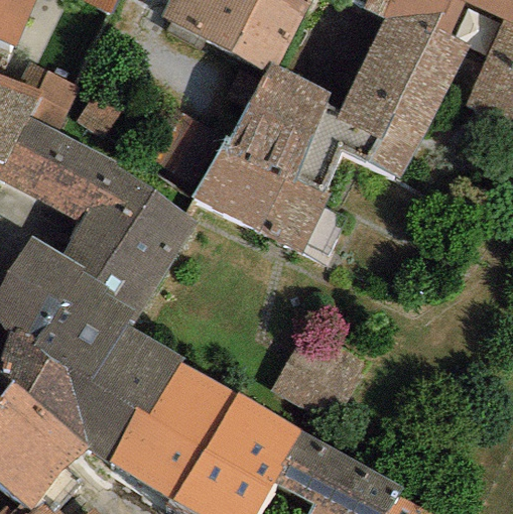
[(0,0),(0,36),(16,44),(36,0),(0,0)]
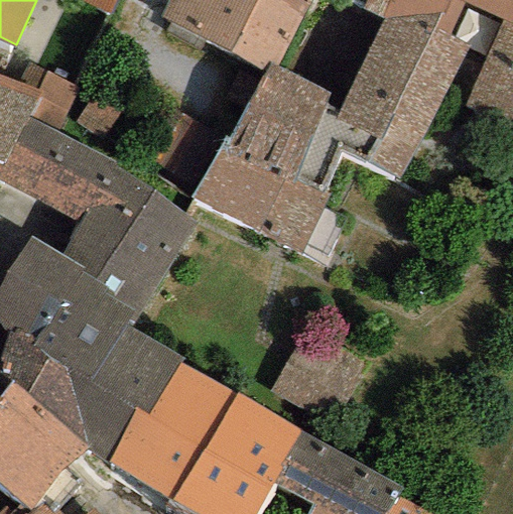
[(168,0),(162,14),(264,69),(268,60),(277,66),(309,0),(168,0)]
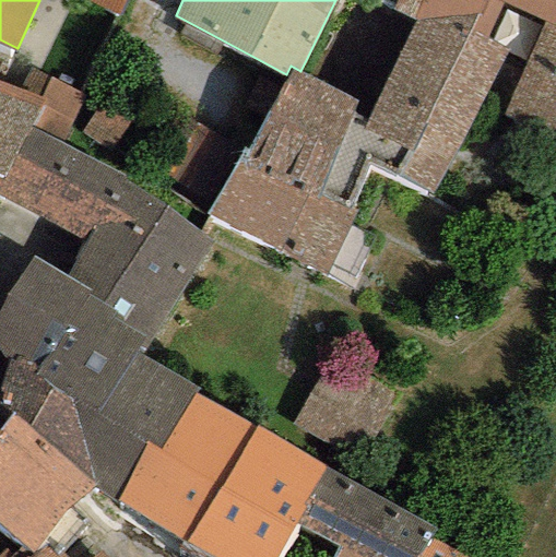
[(415,20),(421,8),(424,0),(398,0),(394,10),(415,20)]
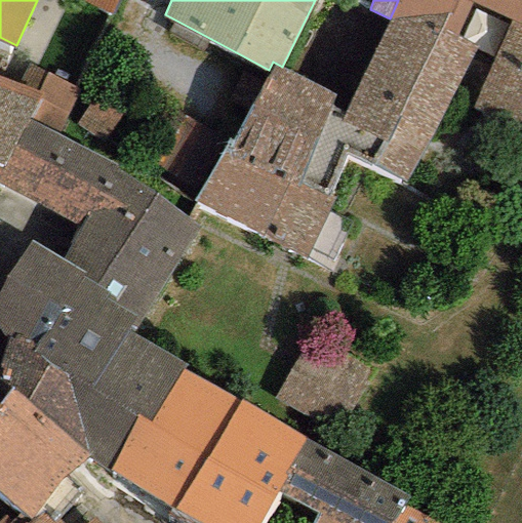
[(398,0),(395,7),(457,37),(475,1),(514,19),(521,23),(521,0),(398,0)]
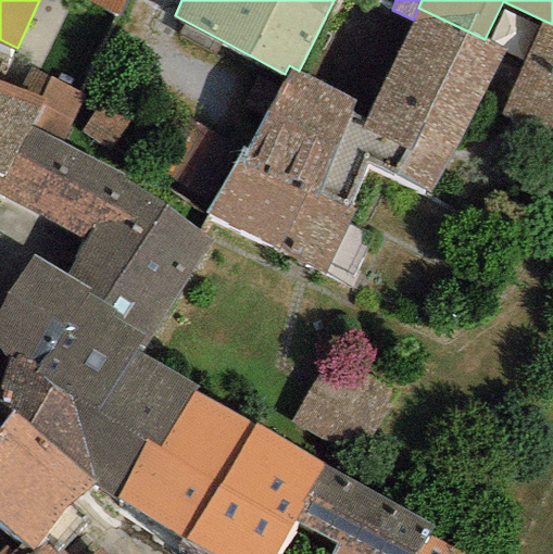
[(485,39),(418,8),(413,20),(364,124),(348,115),(356,98),(299,71),(289,65),(285,74),(250,148),(242,147),(205,213),(325,269),(354,210),(347,205),(368,161),(435,192),(504,48),(485,39)]
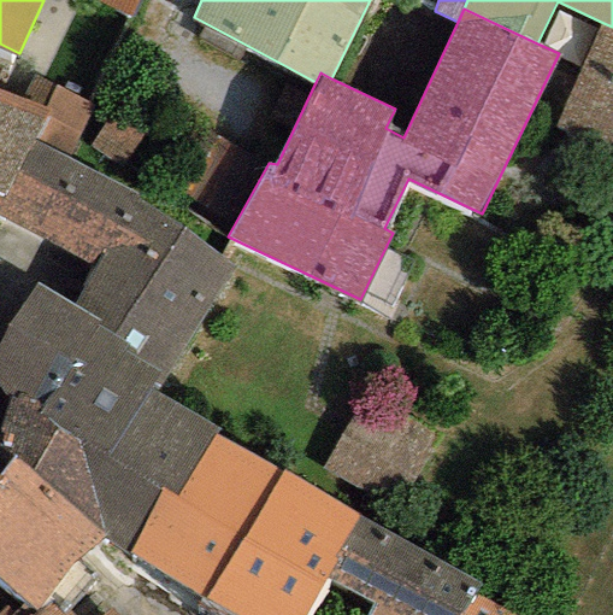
[(612,27),(603,23),(553,128),(612,157),(612,27)]
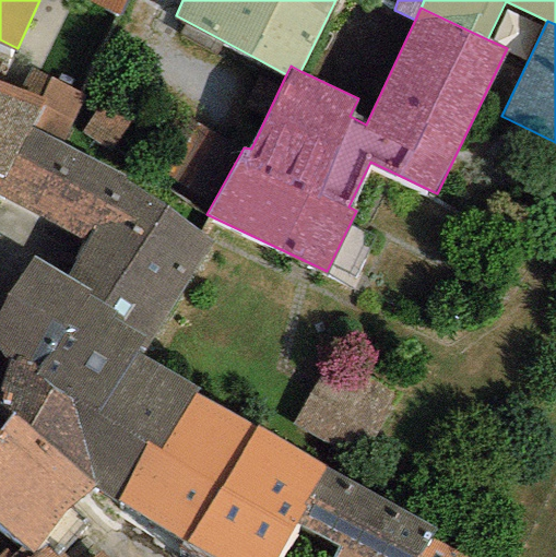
[(18,48),(0,39),(0,168),(4,172),(30,123),(43,95),(20,86),(2,80),(18,48)]
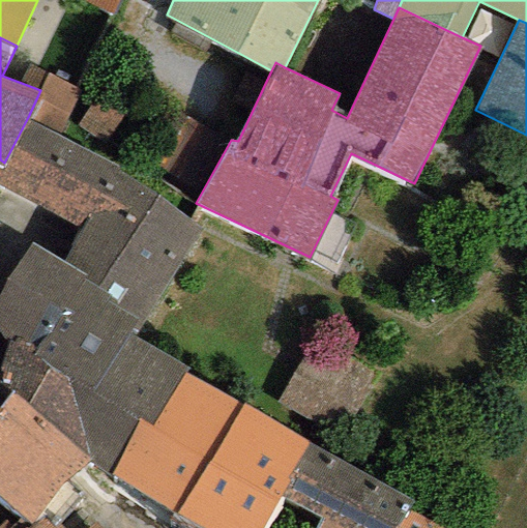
[(32,62),(19,82),(40,90),(28,117),(60,134),(83,90),(32,62)]
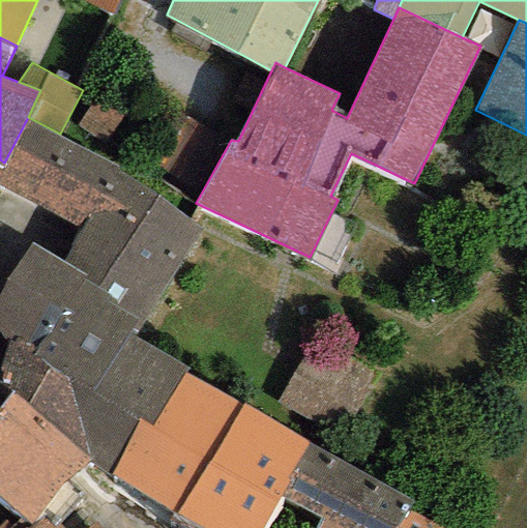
[(60,134),(28,117),(4,163),(0,159),(0,183),(82,224),(65,264),(86,273),(79,284),(147,320),(203,232),(119,165),(60,134)]
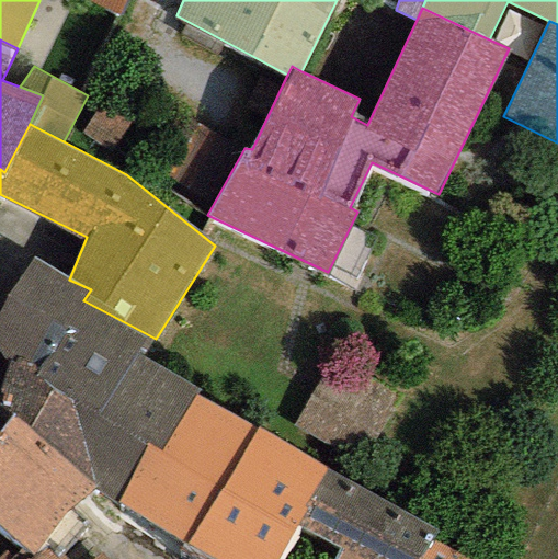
[(0,405),(11,412),(32,428),(57,384),(106,413),(145,355),(156,339),(83,300),(91,289),(69,280),(34,255),(0,316),(0,343),(11,358),(0,390),(0,405)]
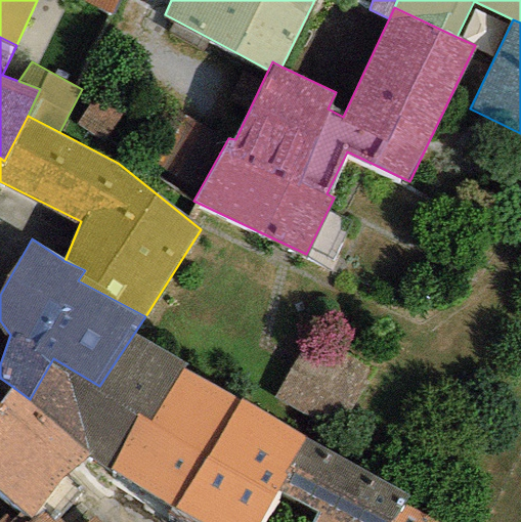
[(187,360),(135,332),(99,386),(53,358),(30,399),(91,450),(87,454),(110,468),(141,414),(153,420),(183,366),(187,360)]
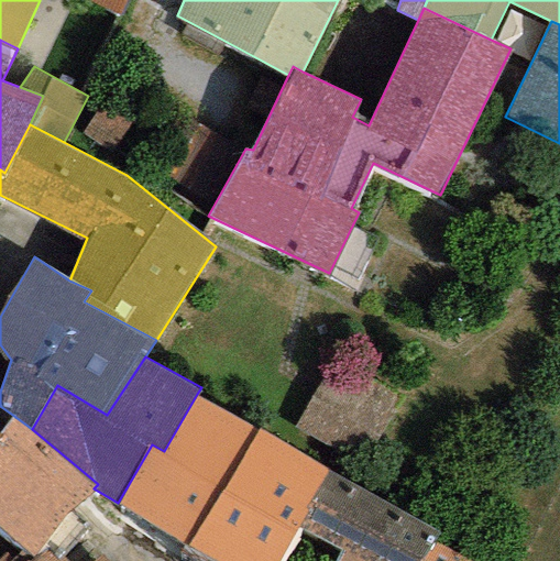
[(255,427),(197,394),(164,451),(152,444),(118,503),(190,543),(255,427)]
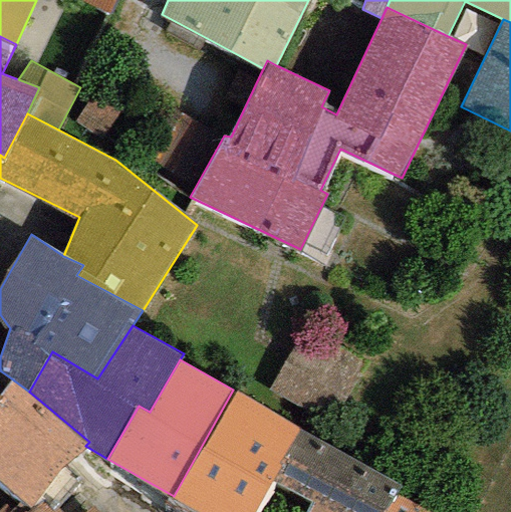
[(29,392),(10,377),(0,393),(0,479),(32,507),(41,496),(70,463),(85,446),(89,442),(29,392)]
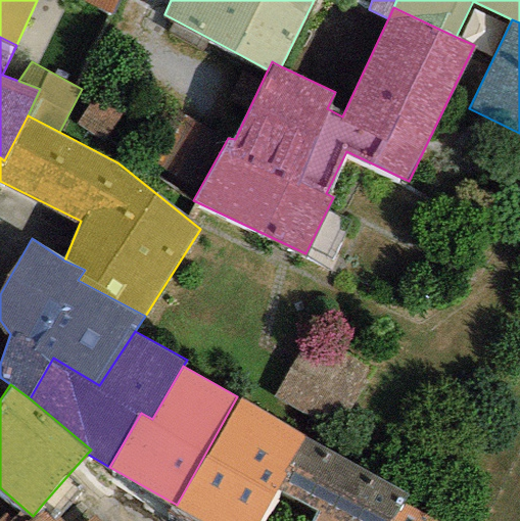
[(309,436),(237,396),(177,505),(205,520),(261,520),(280,487),(309,436)]
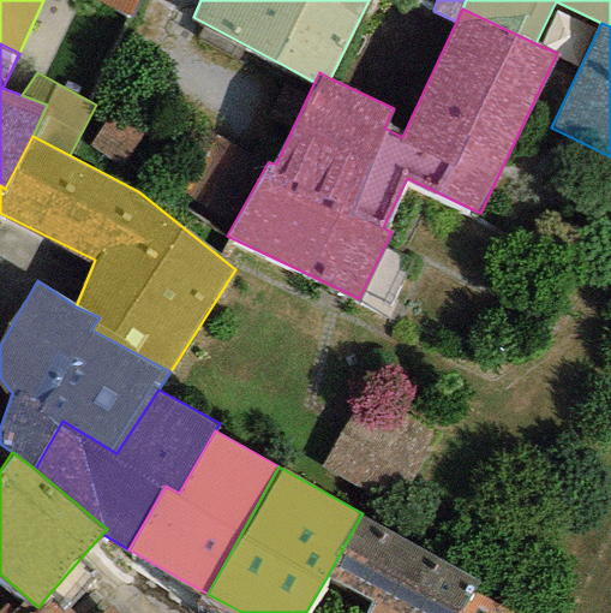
[(481,581),(363,513),(329,573),(375,600),(366,612),(462,612),(474,591),(481,581)]
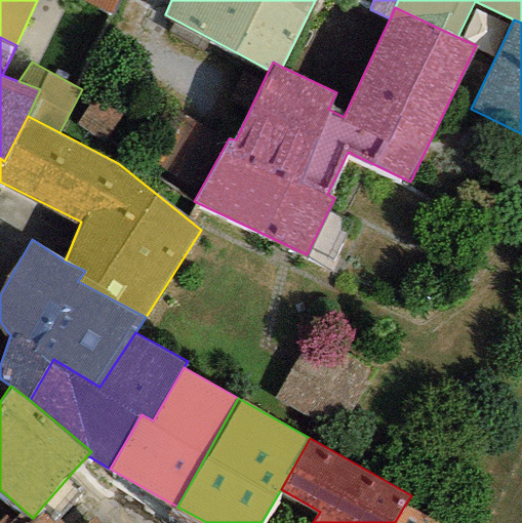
[(441,522),(405,505),(395,522),(441,522)]
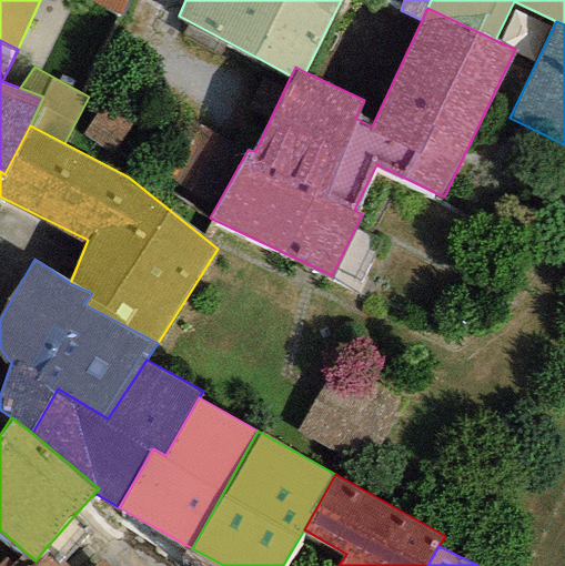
[(109,565),(101,558),(93,565),(74,565),(69,556),(59,563),(46,548),(36,561),(28,565),(109,565)]
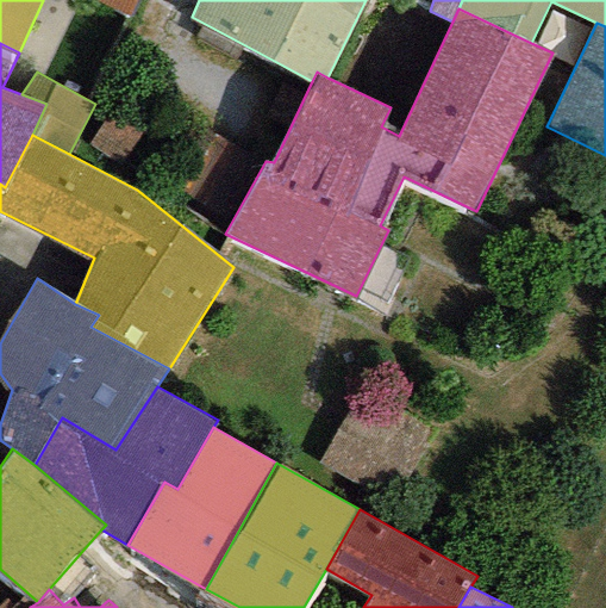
All buildings are outlined.
